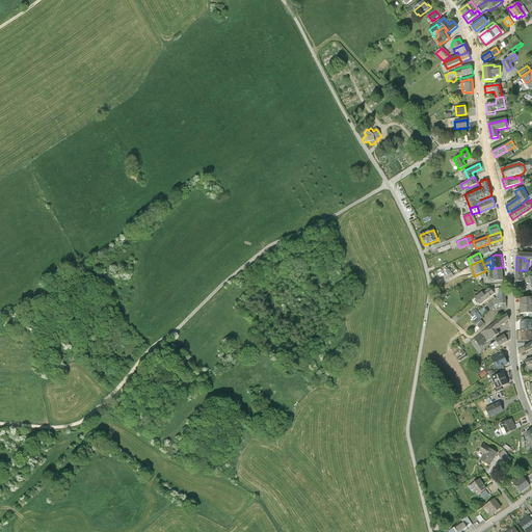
[(503,267),(494,268),(495,282),(504,281),(503,267)]
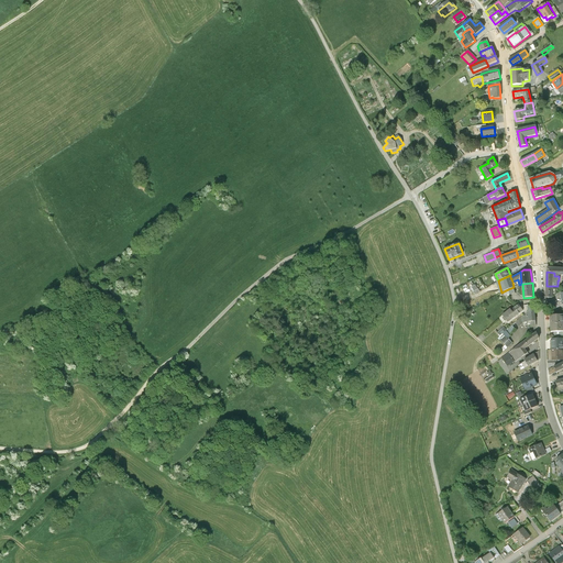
[(479,290),(475,284),(471,287),(474,295),(479,291),(479,290)]
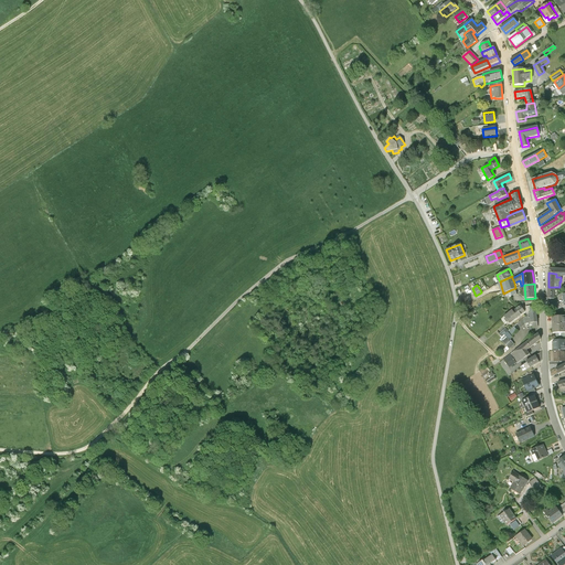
[(524,312),(519,306),(503,318),(507,322),(508,321),(510,323),(524,312)]
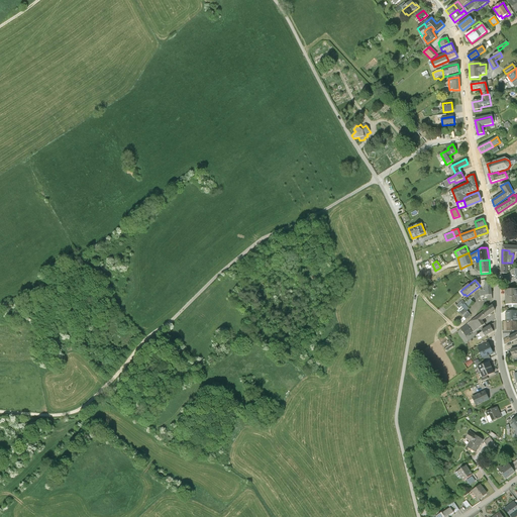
[(491,280),(485,281),(486,285),(484,286),(485,289),(480,290),(481,296),(488,295),(492,294),(491,280)]
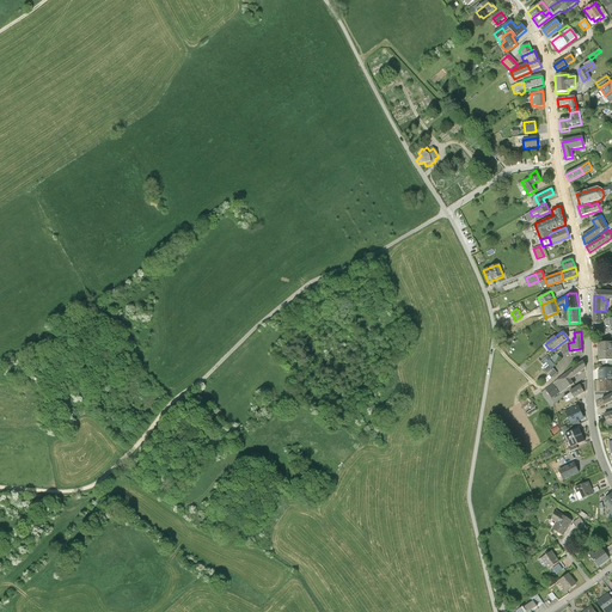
[(611,359),(611,350),(599,352),(599,360),(603,360),(611,359)]
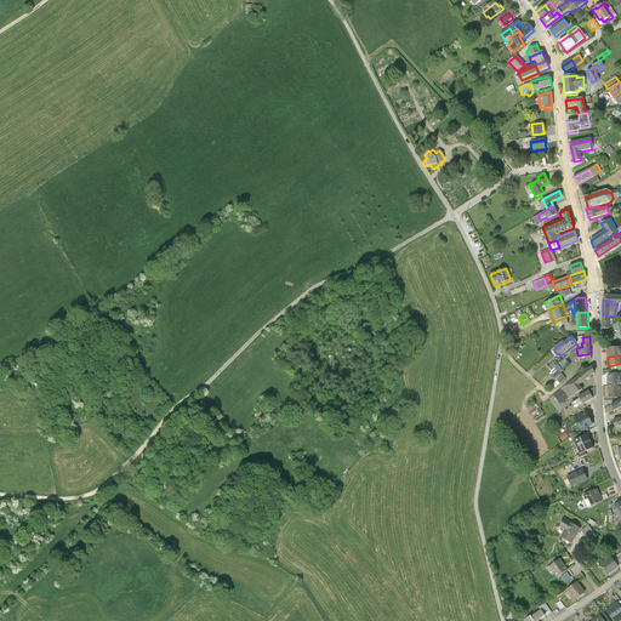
[(569,363),(565,359),(559,364),(552,370),(554,374),(558,370),(559,371),(569,363)]
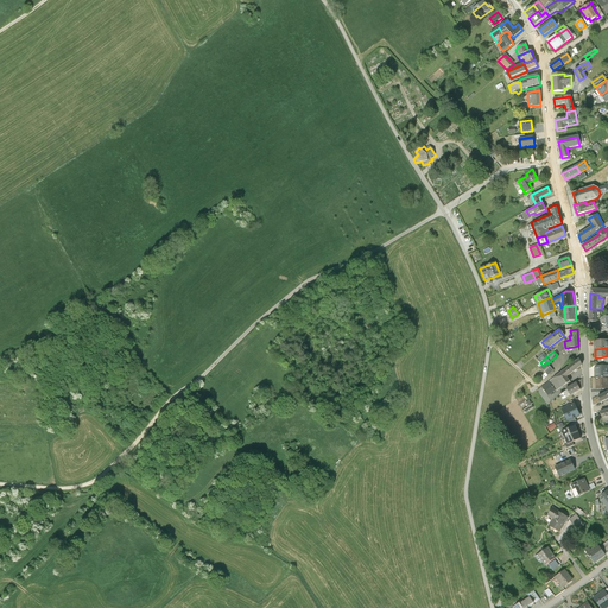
[(580,358),(564,369),(569,374),(582,363),(580,358)]
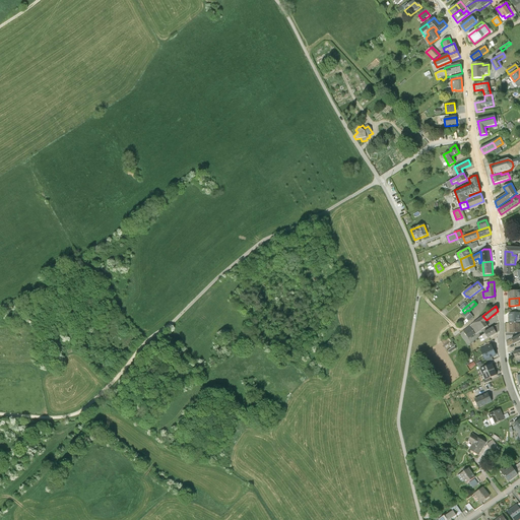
[(468,311),(467,310),(464,313),(463,315),(469,321),(473,317),(468,311)]
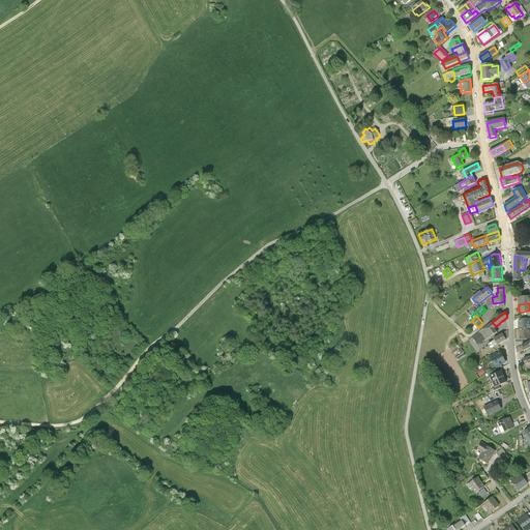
[(529,324),(529,318),(519,318),(520,328),(529,327),(529,324)]
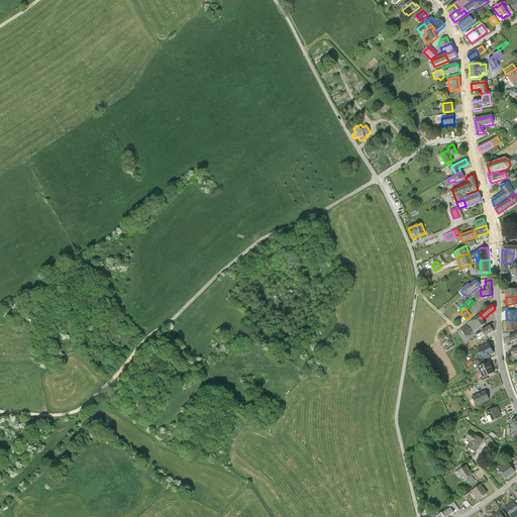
[(484,318),(480,314),(467,324),(473,331),(474,332),(485,323),(482,320),(484,318)]
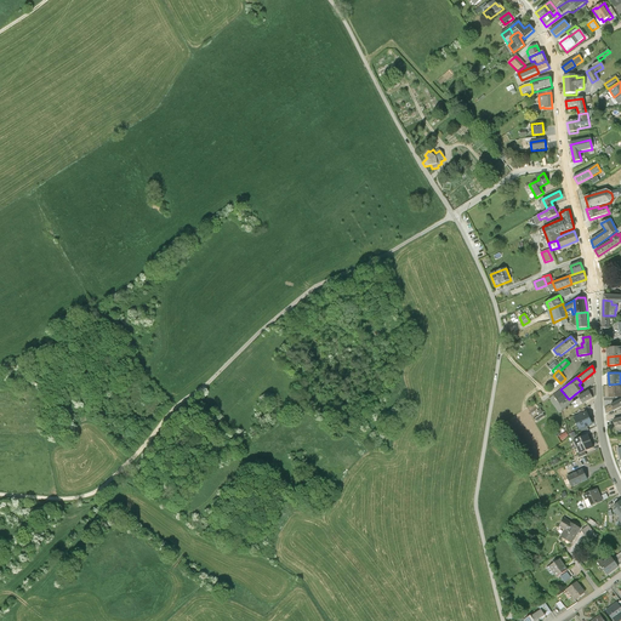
[(620,383),(609,385),(609,397),(620,396),(620,383)]
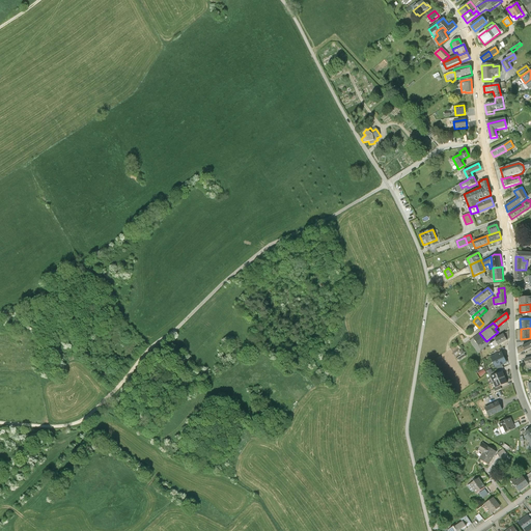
[(485,340),(479,333),(473,338),(479,345),(485,340)]
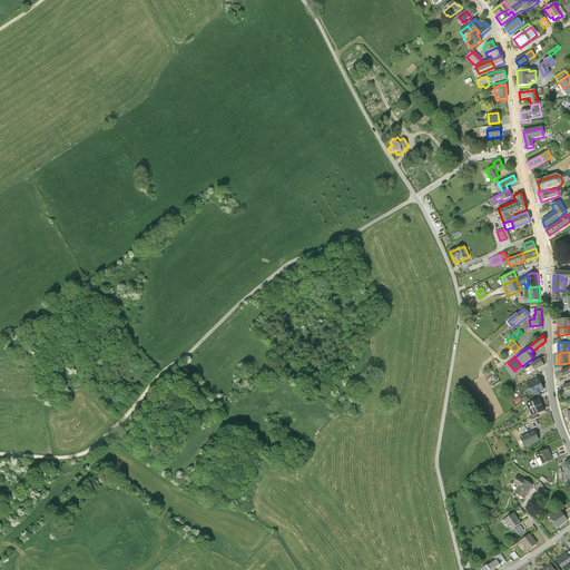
[(544,365),(540,359),(531,364),(531,366),(534,371),(544,365)]
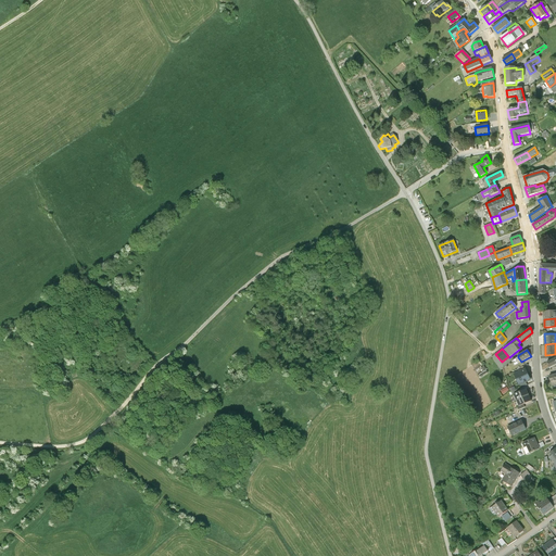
[(515,378),(516,379),(528,374),(526,368),(525,369),(517,373),(514,374),(516,377),(515,378)]
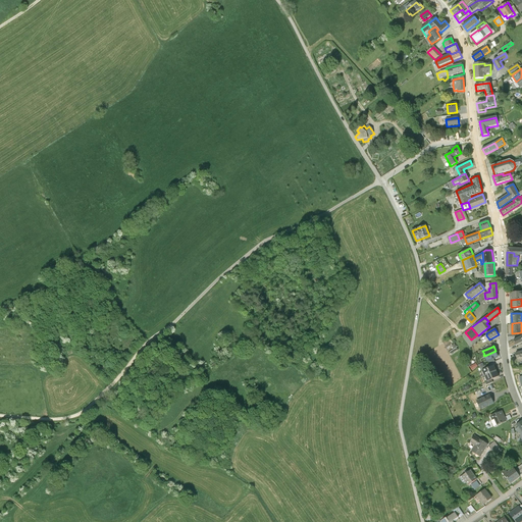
[(496,351),(484,356),(484,357),(486,358),(487,360),(493,358),(499,355),(496,351)]
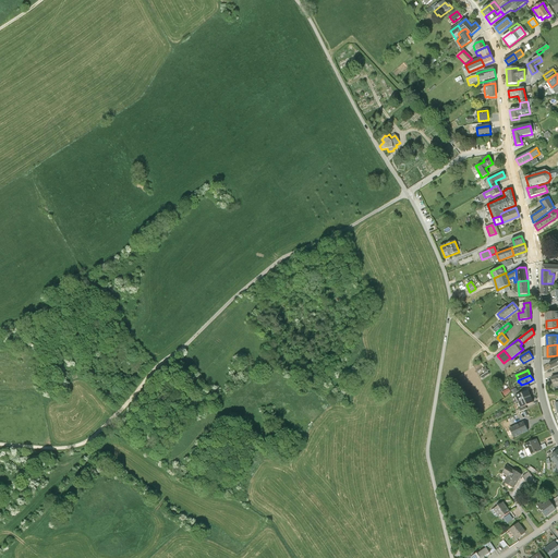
[(531,396),(528,389),(521,392),(516,395),(519,401),(531,396)]
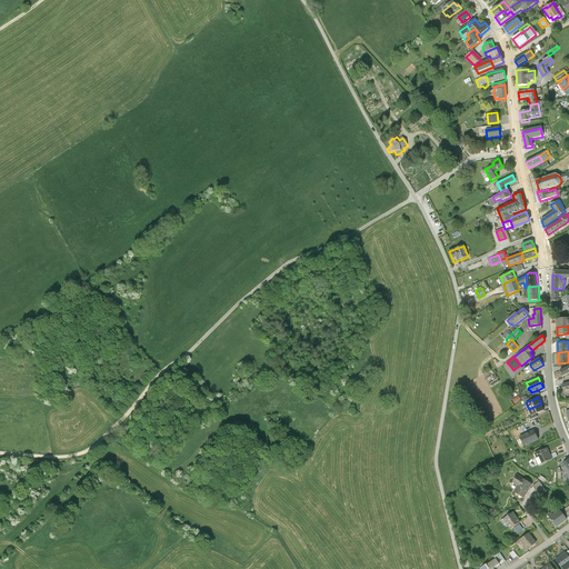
[(543,410),(541,403),(529,409),(531,416),(537,413),(543,410)]
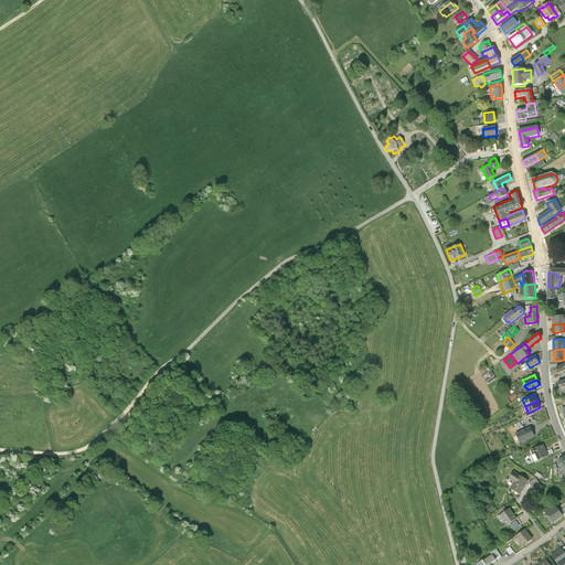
[(514,425),(518,433),(524,429),(521,422),(514,425)]
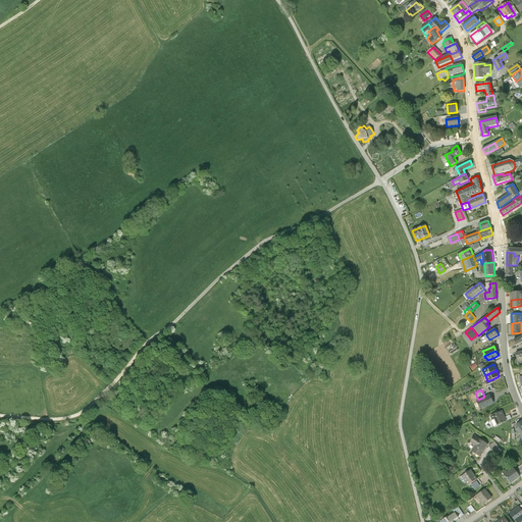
[(493,402),(489,395),(484,397),(478,400),(481,406),(484,404),(485,406),(493,402)]
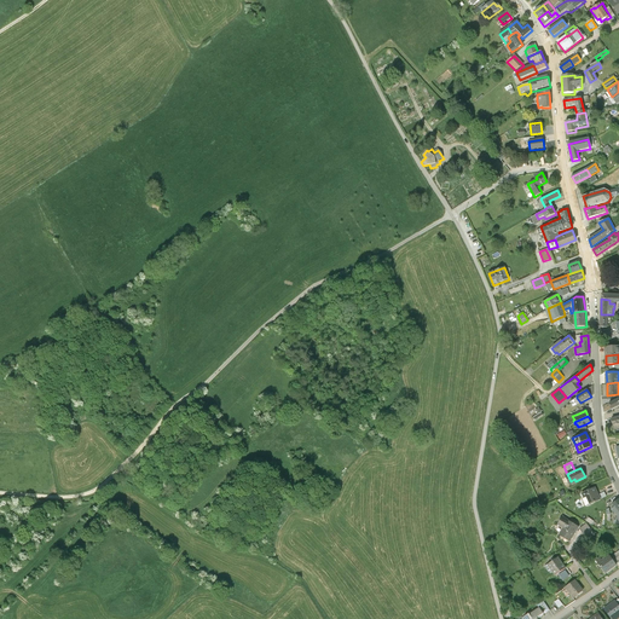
[(601,499),(595,487),(583,493),(584,497),(588,496),(590,503),(590,504),(601,499)]
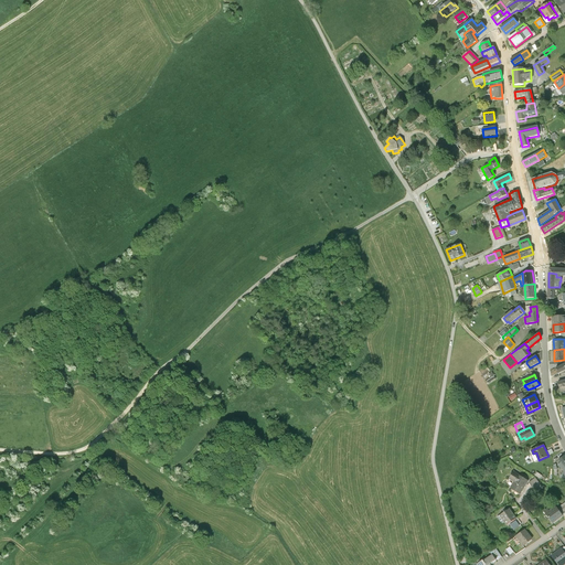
[(528,480),(513,472),(510,479),(515,481),(511,490),(520,494),(528,480)]
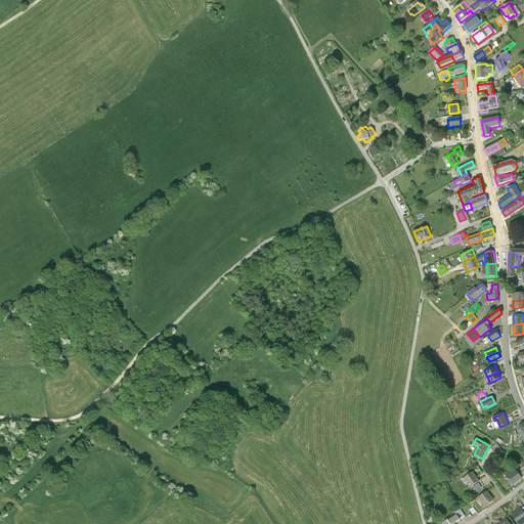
[(500,448),(496,444),(491,448),(494,452),(500,448)]
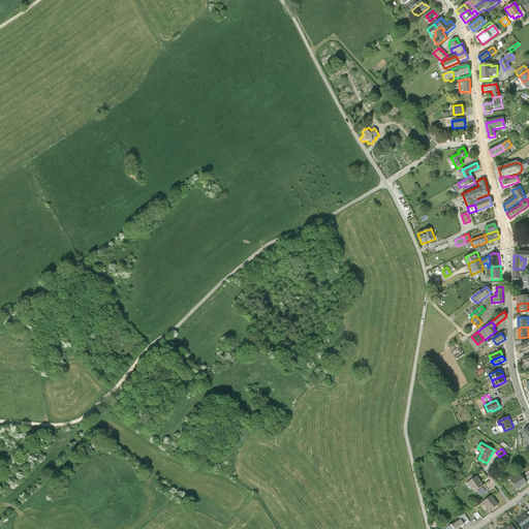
[(505,453),(499,457),(502,461),(508,457),(505,453)]
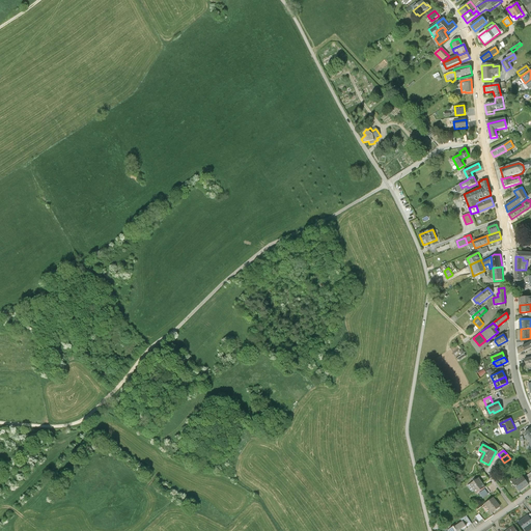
[(529,485),(523,476),(516,480),(515,478),(511,481),(520,492),(528,485),(529,485)]
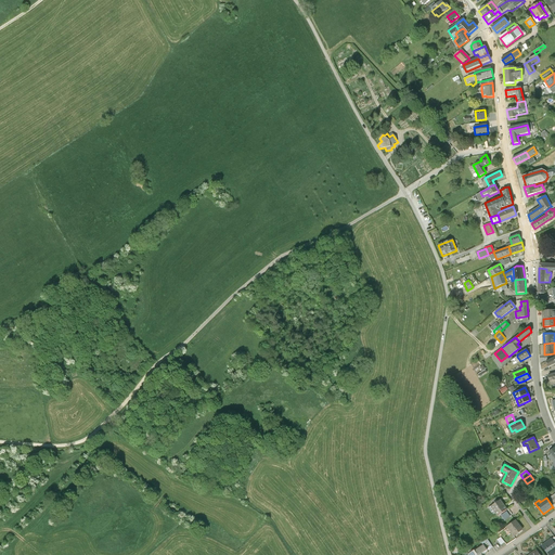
[(507,511),(501,501),(492,506),(499,516),(507,511)]
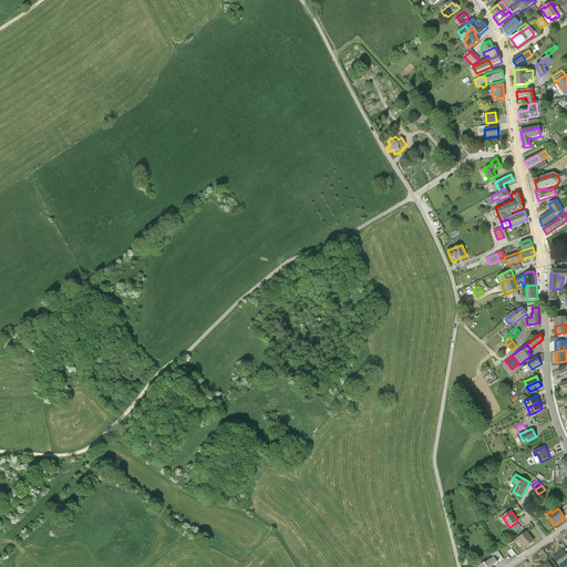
[(534,540),(527,532),(518,538),(526,547),(534,540)]
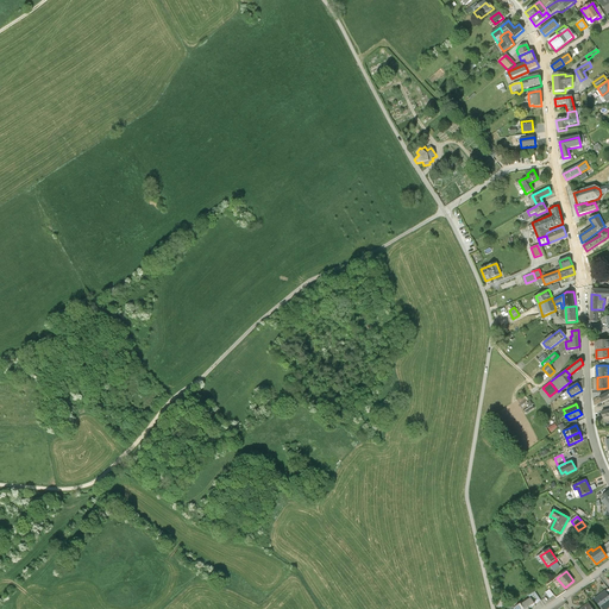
[(532,598),(535,604),(541,601),(535,591),(529,595),(532,598)]
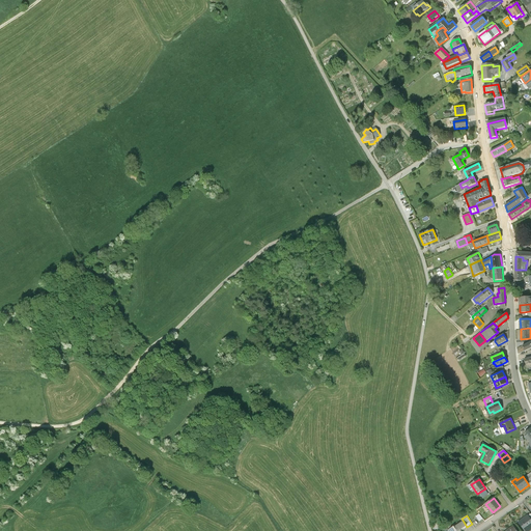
[(530,530),(530,520),(530,521),(527,515),(519,522),(525,530),(530,530)]
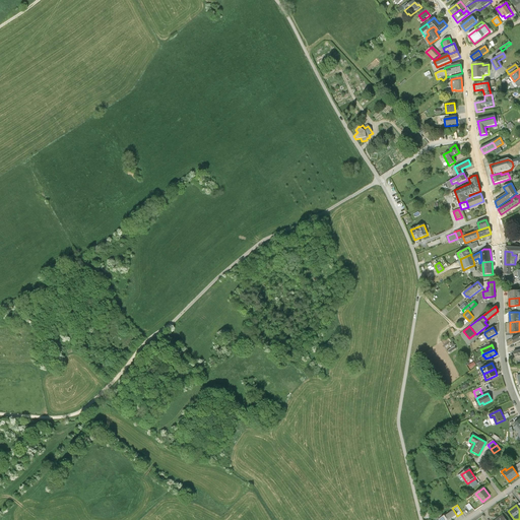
[(457,516),(454,511),(440,519),(452,519),(457,517),(457,516)]
